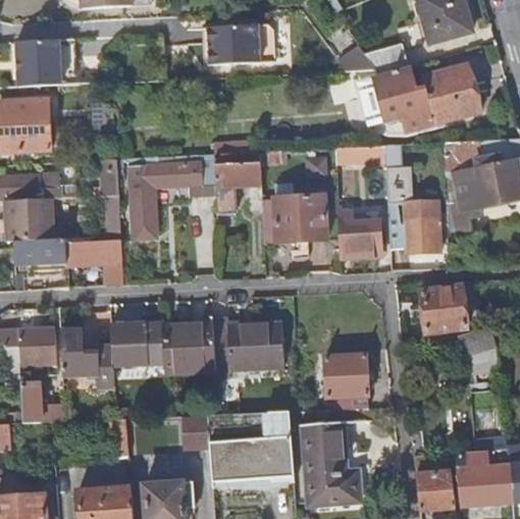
[(418,0),(429,41),(471,29),(463,0),(418,0)]
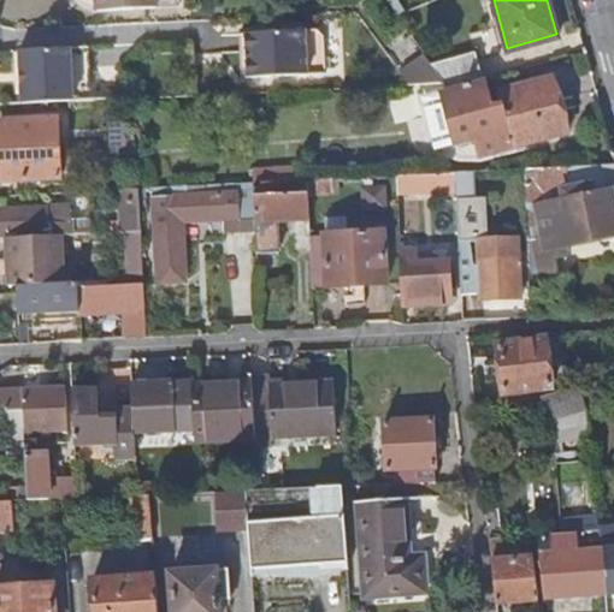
[(324,33),(317,28),(244,30),(246,76),(324,72),(324,33)]
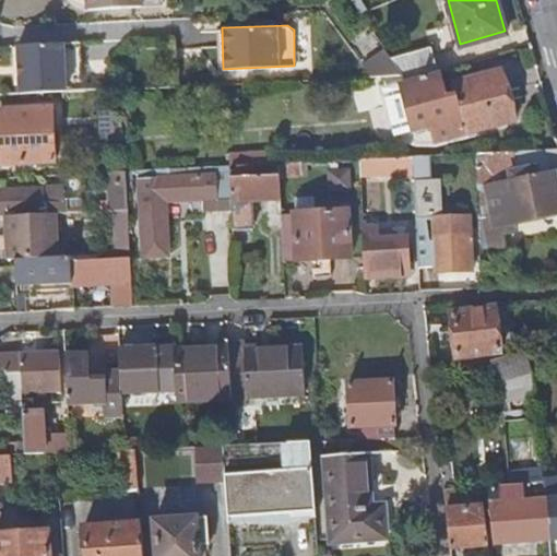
[(19,91),(82,87),(80,40),(16,43),(19,91)]
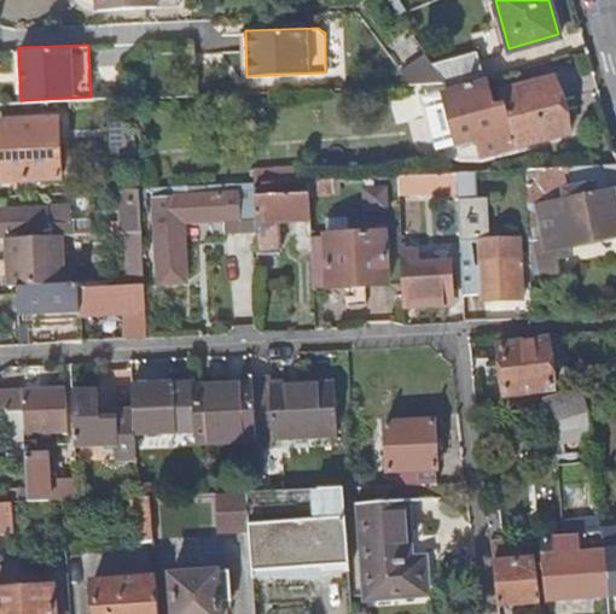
[(449,86),(482,76),(474,51),(434,63),(446,80),(449,86)]
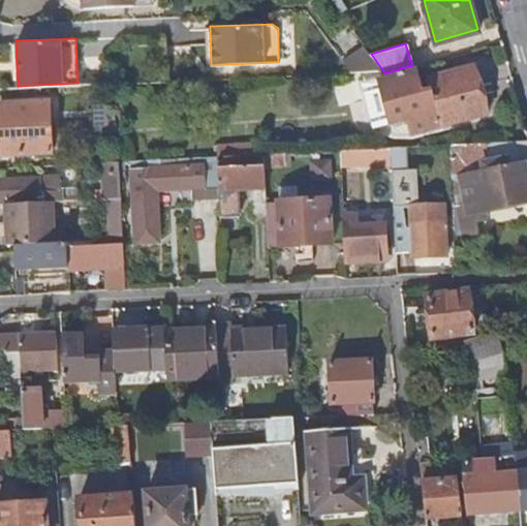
[(350,69),(381,68),(371,54),(368,49),(344,61),(350,69)]
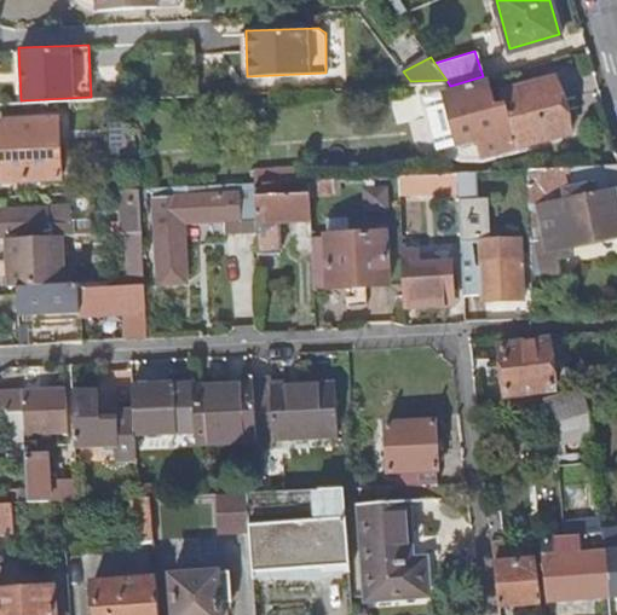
[(483,76),(450,86),(447,87),(459,141),(479,138),(482,154),(570,128),(554,73),(502,88),(505,100),(492,103),(485,76),(483,76)]
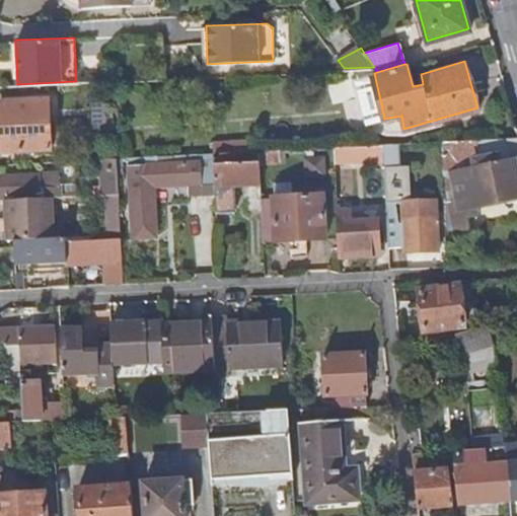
[(99,133),(114,132),(109,88),(95,90),(99,133)]
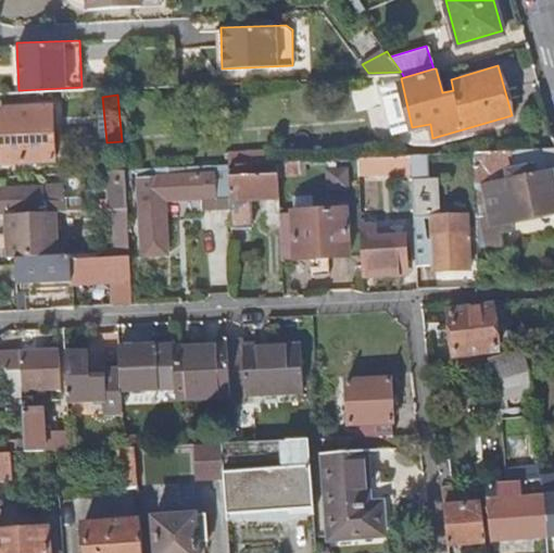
[(0,162),(52,159),(49,103),(0,107),(0,162)]
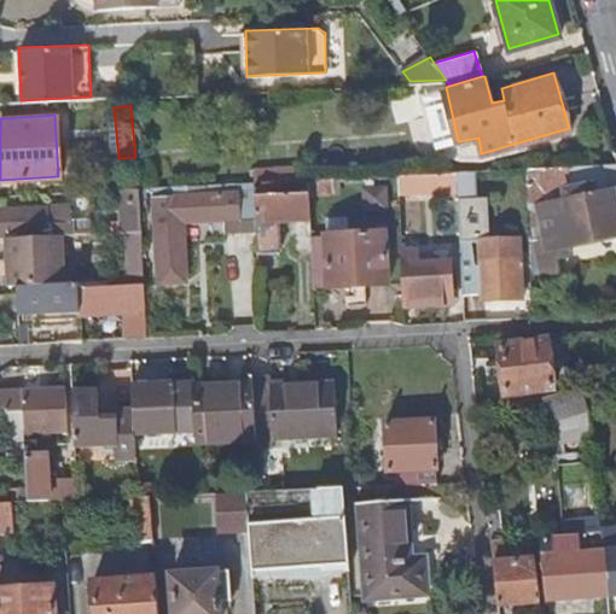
[(548,245),(571,240),(615,232),(615,196),(615,191),(615,189),(615,159),(526,165),(529,237),(546,233),(548,245)]
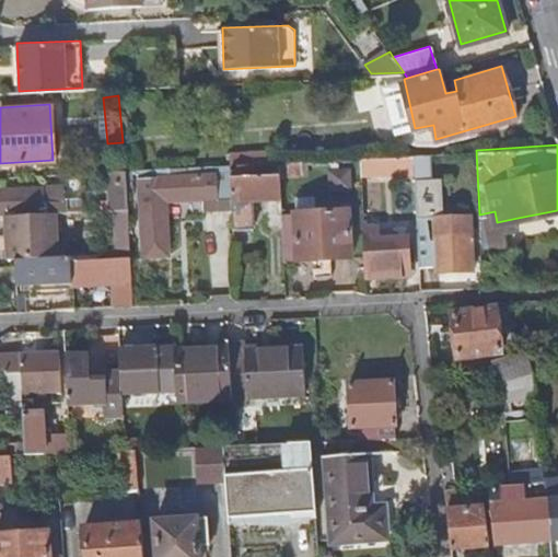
[(430,153),(413,154),(414,175),(415,193),(433,192),(430,153)]
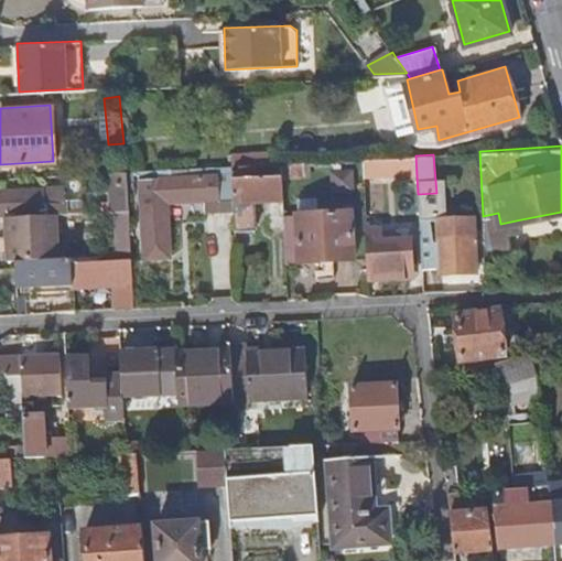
[(368,180),(417,176),(415,155),(361,158),(364,187),(369,187),(368,180)]
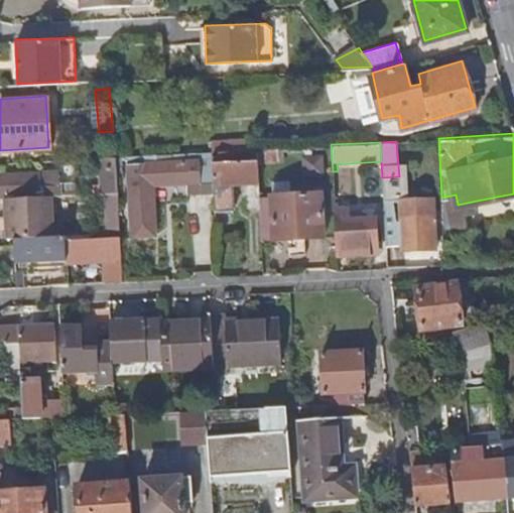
[(257,159),(277,158),(276,147),(256,148),(257,159)]
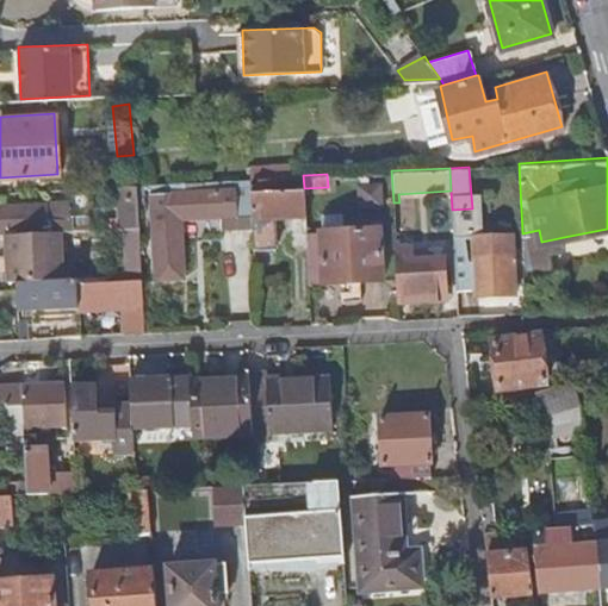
[(219,224),(237,224),(235,192),(217,193),(217,188),(204,188),(203,181),(154,183),(154,192),(152,192),(157,276),(185,275),(182,226),(172,227),(171,216),(219,212),(219,224)]
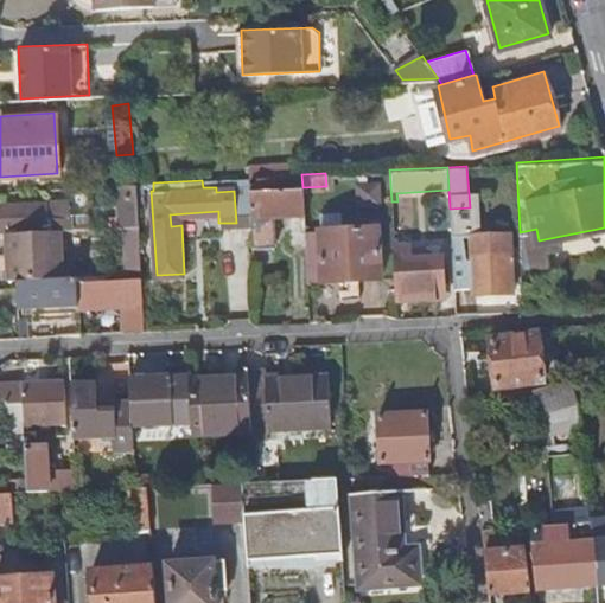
[(305,232),(303,187),(258,190),(258,181),(249,183),(249,185),(250,222),(252,247),(273,245),(271,220),(265,222),(265,215),(271,215),(287,213),(288,242),(305,241),(305,232)]
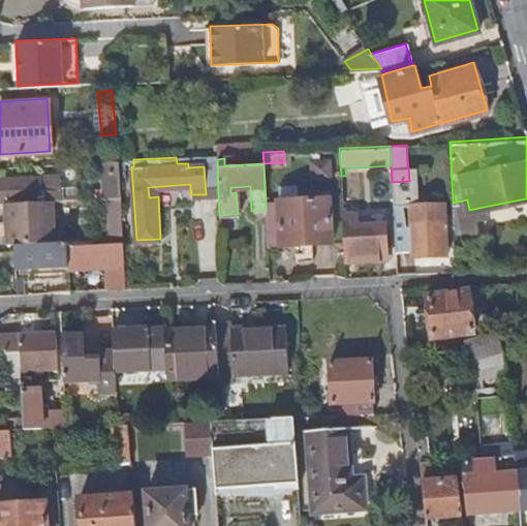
[(111,196),(121,195),(119,160),(100,161),(102,196),(111,196)]
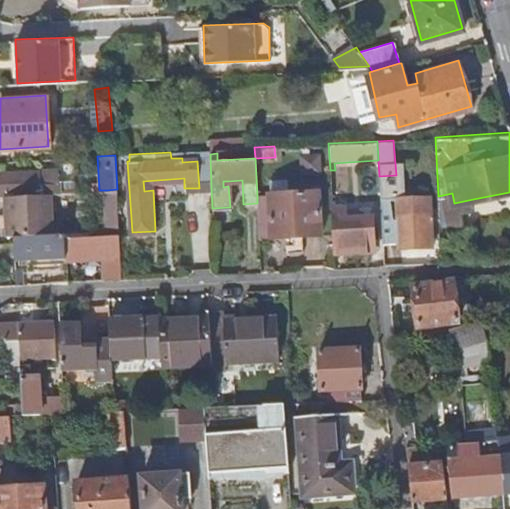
[(199,188),(211,187),(210,156),(195,157),(182,158),(182,162),(197,161),(199,188)]
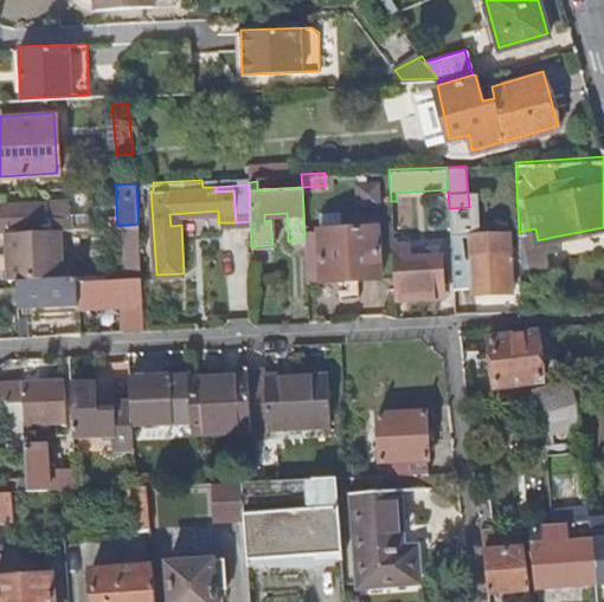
[(45,199),(0,201),(0,231),(5,231),(59,228),(70,227),(69,212),(46,213),(45,199)]
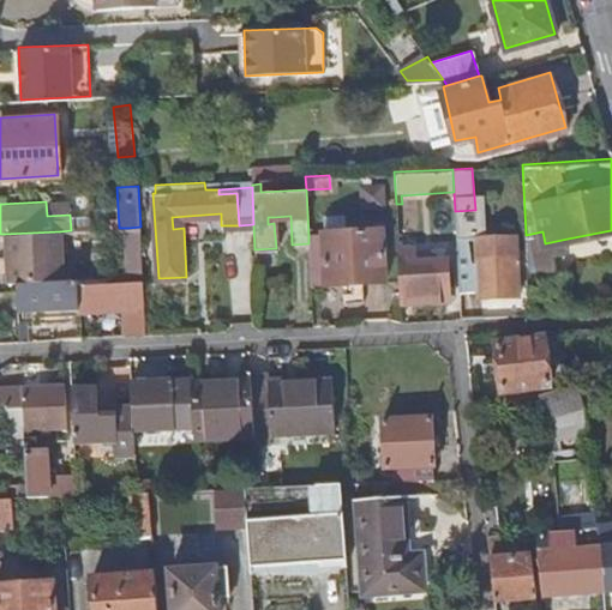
[(309,243),(312,283),(385,279),(382,221),(375,221),(376,228),(346,229),(345,212),(323,212),(324,234),(309,235),(309,243)]
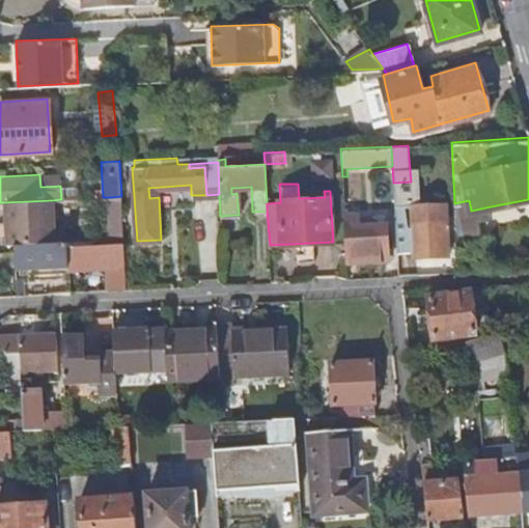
[(113,239),(123,238),(121,196),(111,197),(113,239)]
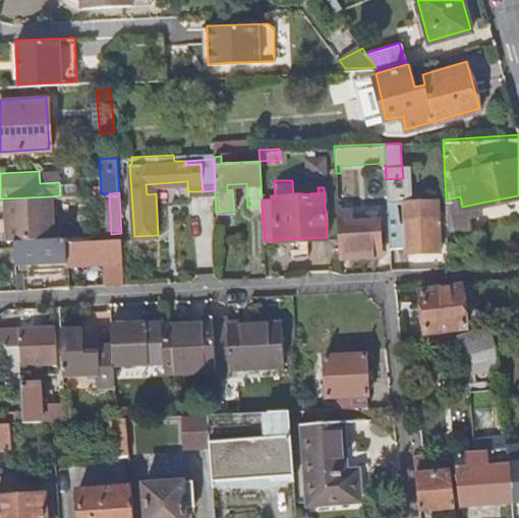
[(13,239),(53,237),(51,196),(4,198),(6,240),(13,239)]
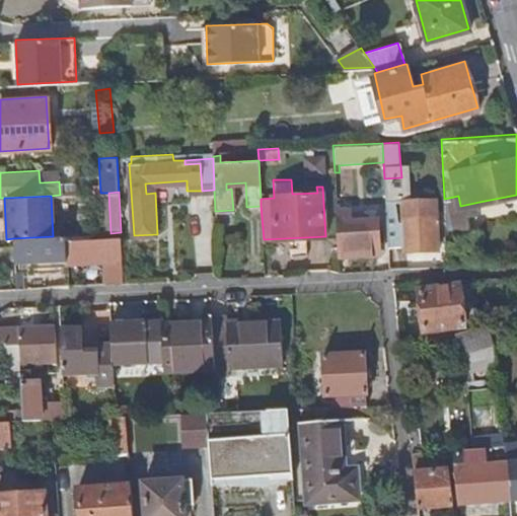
[(444,199),(445,227),(467,225),(465,211),(481,207),(479,202),(460,206),(458,196),(444,199)]
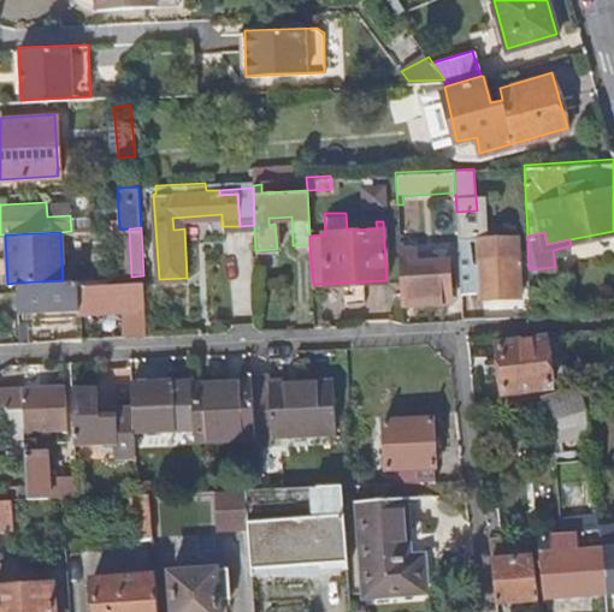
[(412,283),(413,301),(450,298),(448,259),(415,259),(415,247),(399,247),(401,284),(412,283)]
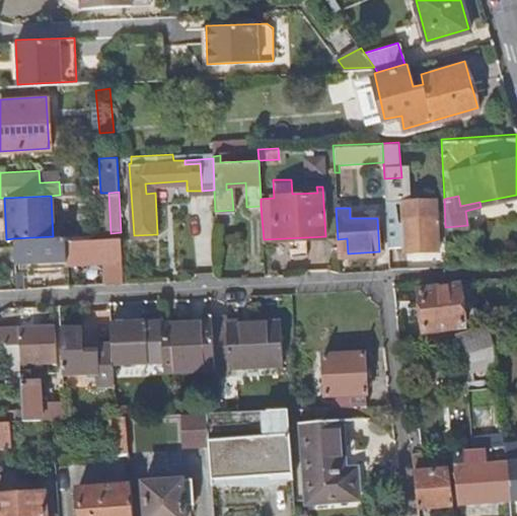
[(437,215),(402,216),(403,251),(439,250),(437,215)]
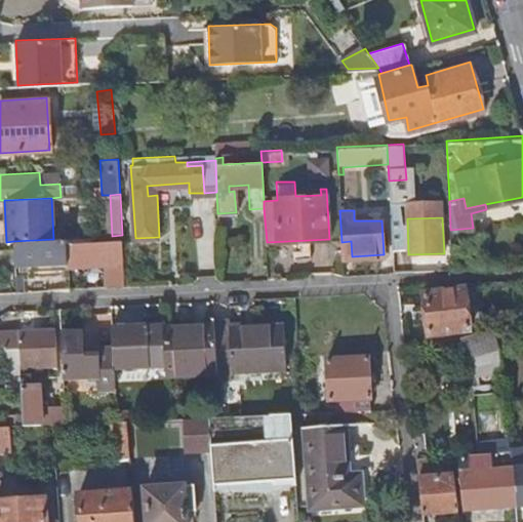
[(116,261),(123,259),(122,235),(112,236),(67,238),(67,243),(115,241),(116,261)]
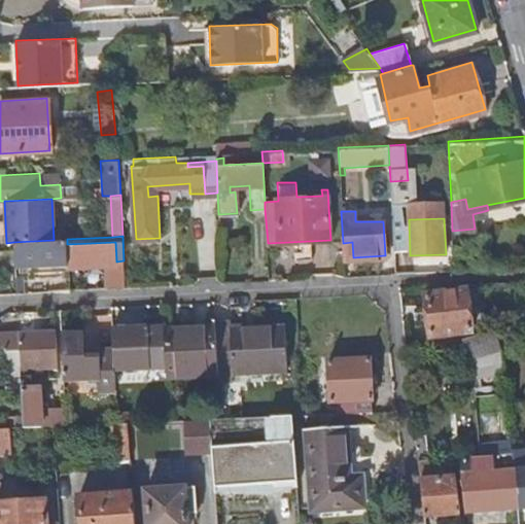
[(14,267),(68,264),(67,244),(67,239),(54,240),(13,242),(14,267)]
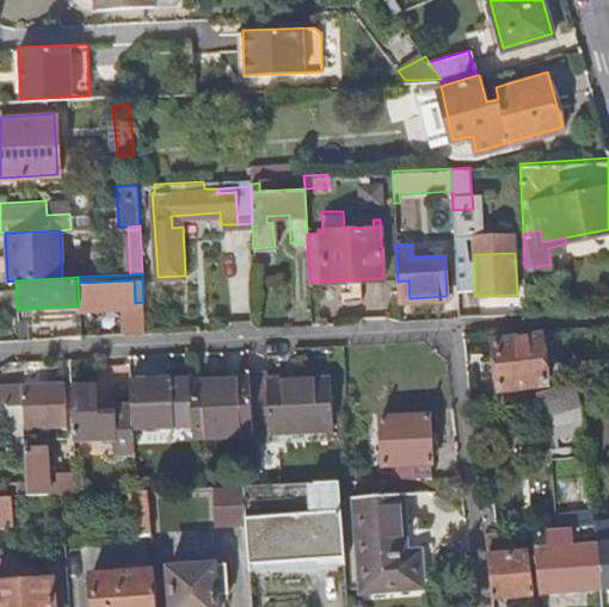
[(145,332),(143,302),(135,303),(134,280),(78,283),(79,305),(127,303),(124,309),(124,333),(145,332)]
